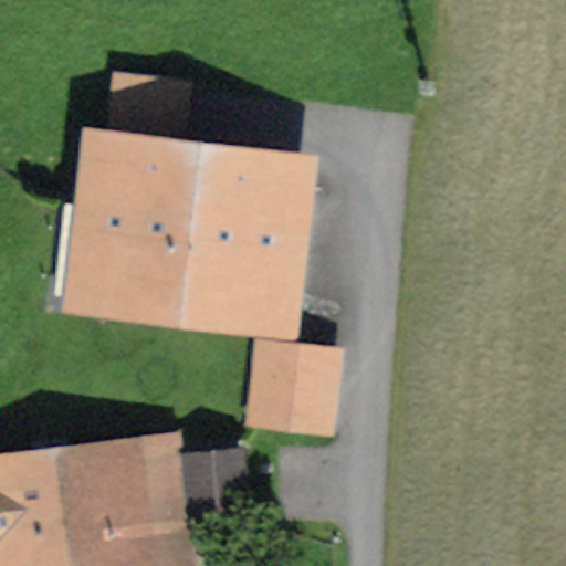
[(203,142),(187,139),(195,74),(115,65),(107,130),(86,128),(66,316),(184,328),(203,142)]
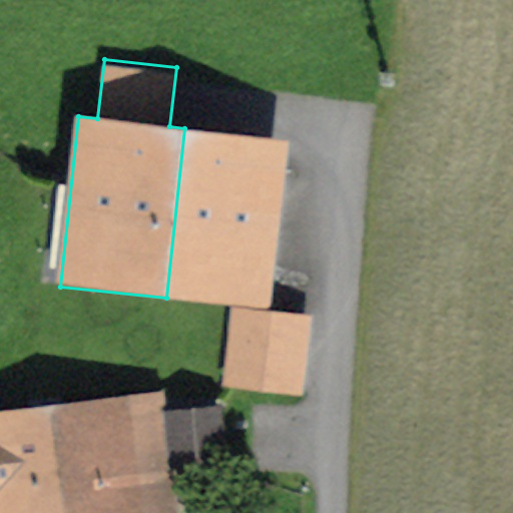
[(291,139),(184,128),(166,298),(231,305),(272,310),(291,139)]
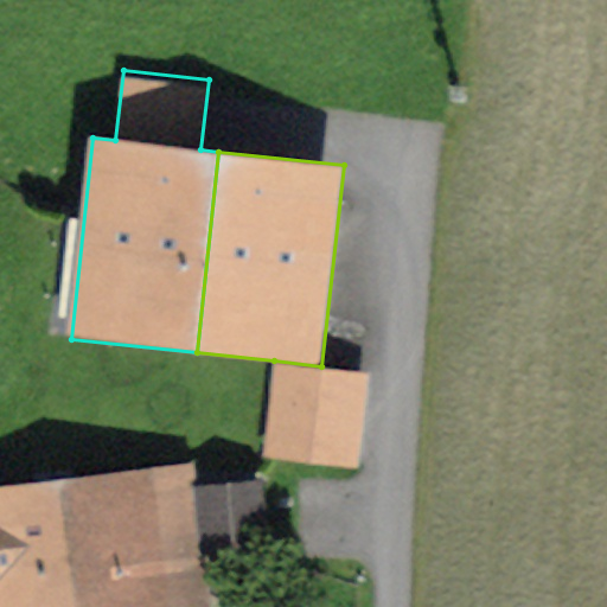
[(360,462),(371,371),(321,366),(274,360),(264,452),(360,462)]
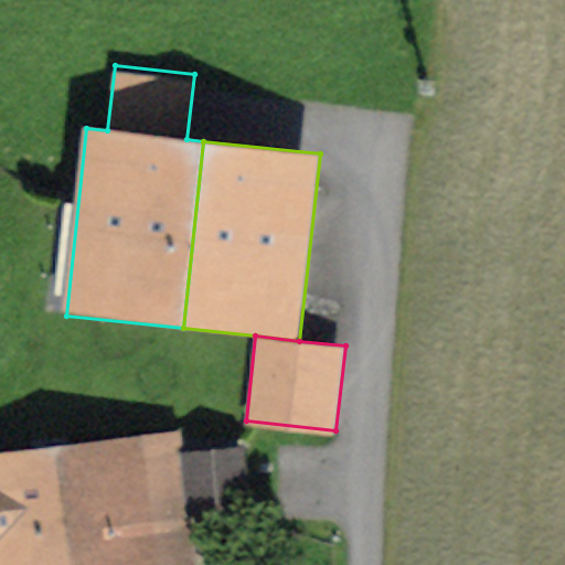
[(182,428),(55,445),(71,564),(188,564),(200,564),(194,518),(185,452),(182,428)]
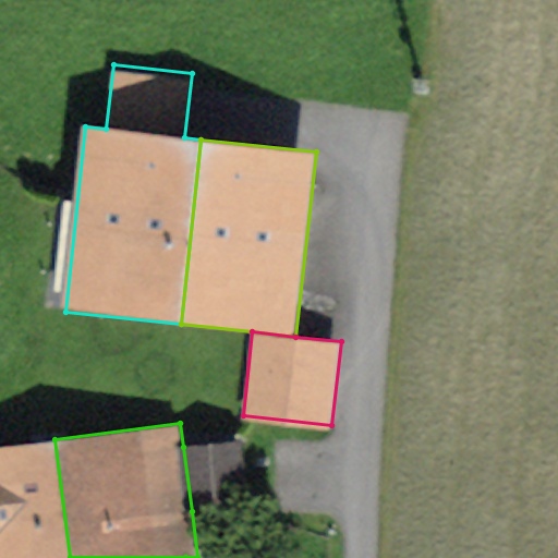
[(0,557),(70,557),(55,439),(0,446),(0,557)]
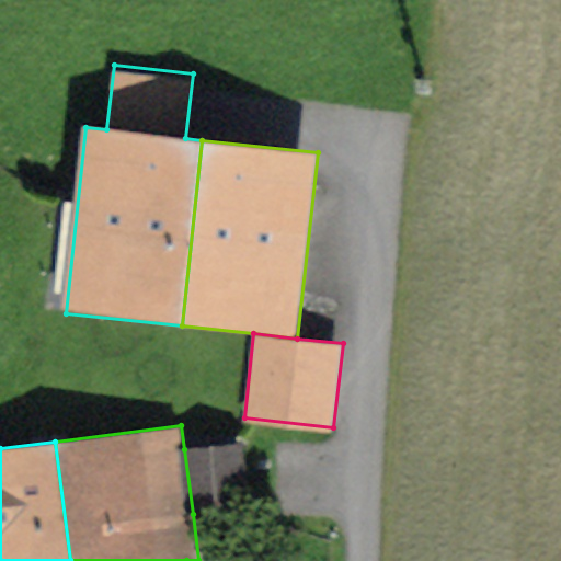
[(251,506),(242,443),(184,449),(193,514),(251,506)]
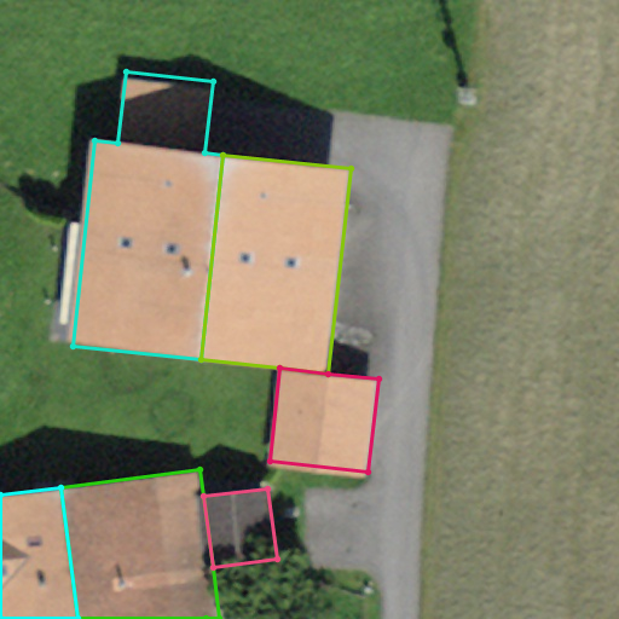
All buildings are outlined.
